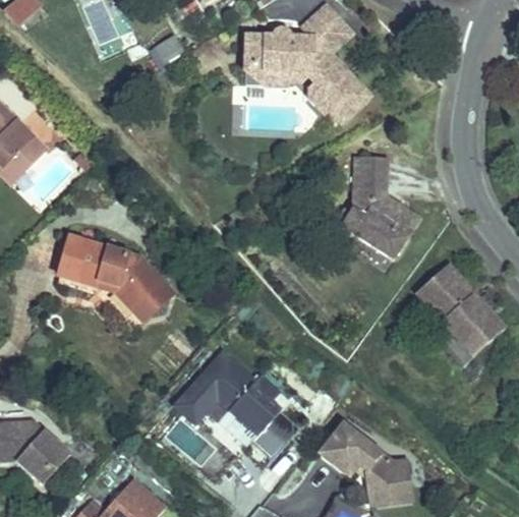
[(17,25),(42,3),(39,0),(8,0),(1,6),(17,25)]
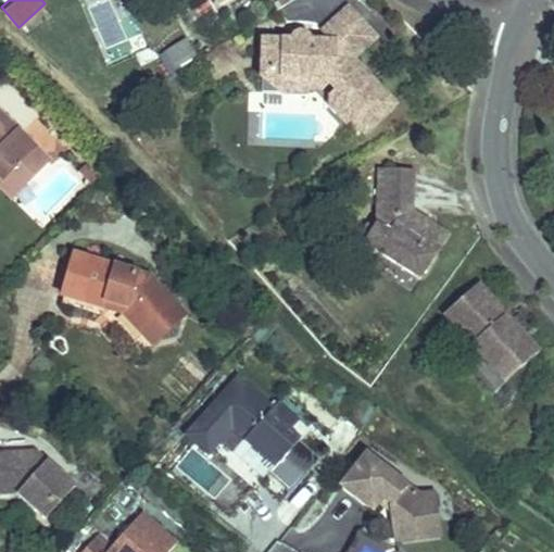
[(261,36),(260,72),(304,74),(304,82),(304,85),(320,85),(328,77),(336,86),(328,92),(328,101),(344,118),(349,115),(362,129),(393,100),(377,83),(374,86),(361,71),(363,69),(351,54),(374,33),(347,4),(322,27),(328,35),(324,38),(307,37),(305,32),(303,30),(299,28),(293,30),(291,33),(290,37),(261,36)]
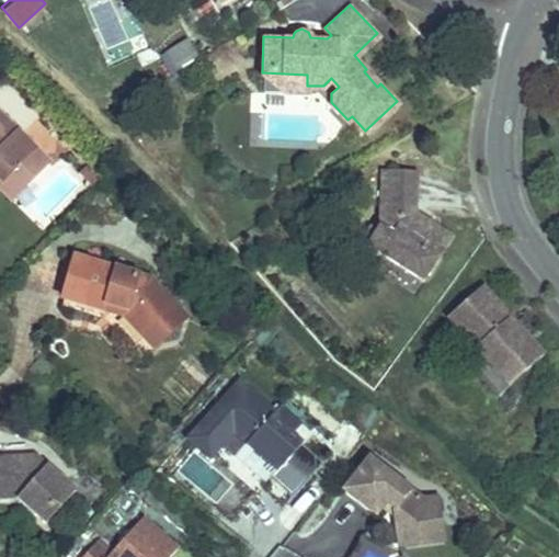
[(162,47),(173,67),(197,52),(186,33),(162,47)]
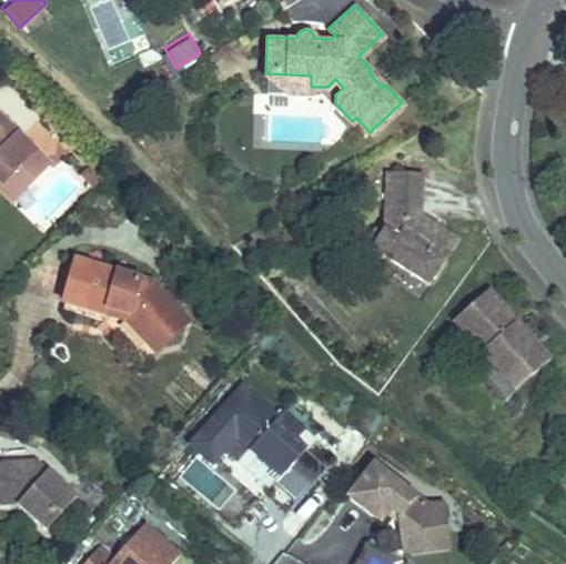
[(382,88),(385,84),(371,70),(369,72),(382,88)]
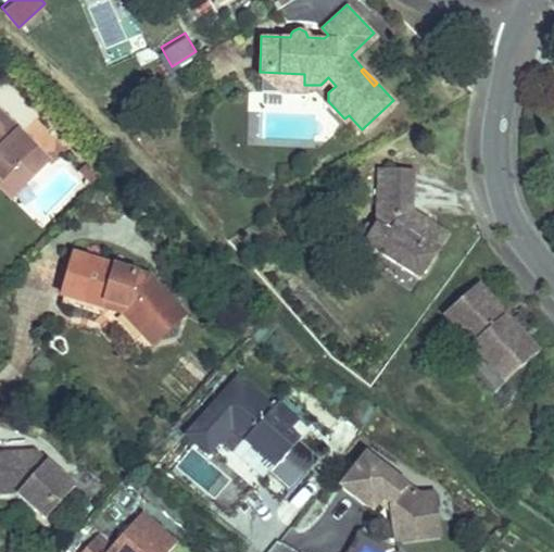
[(304,85),(304,82),(304,74),(260,72),(260,88),(304,90),(304,85)]
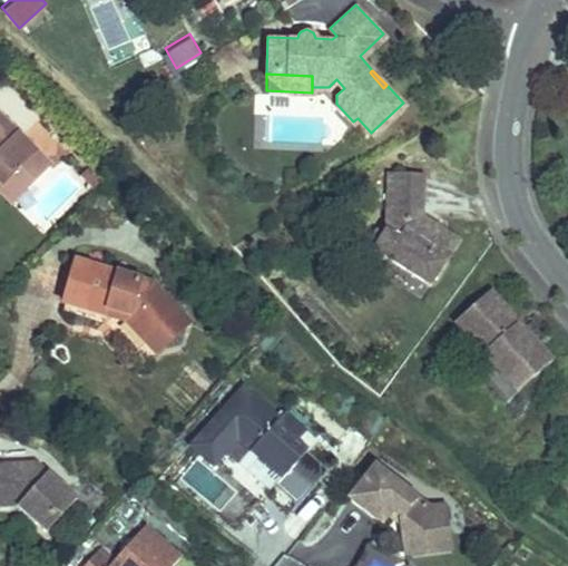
[(0,181),(10,169),(25,183),(48,159),(0,111),(0,181)]
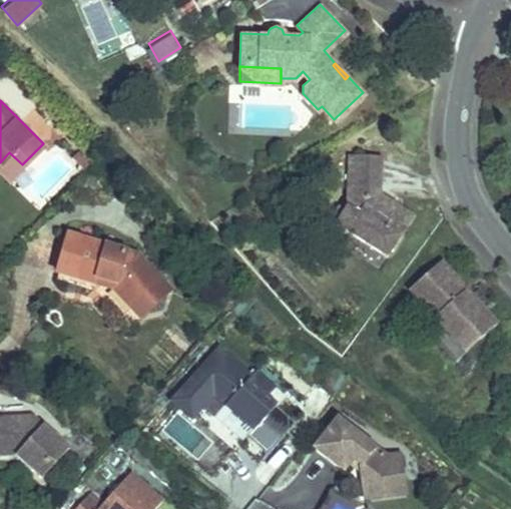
[(385,252),(411,212),(378,191),(380,153),(348,151),(346,203),(352,207),(341,224),(385,252)]
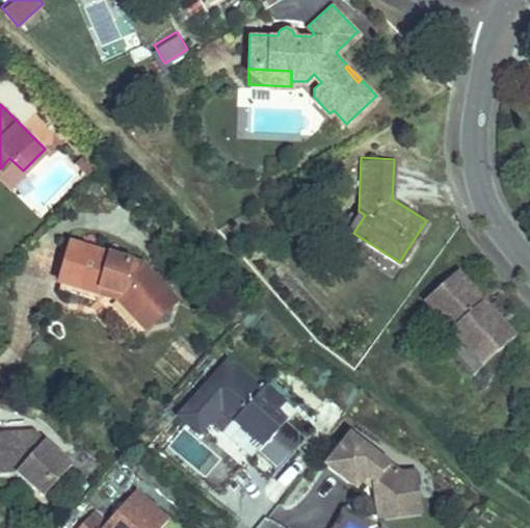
[(0,181),(6,188),(23,170),(9,158),(0,168),(0,181)]
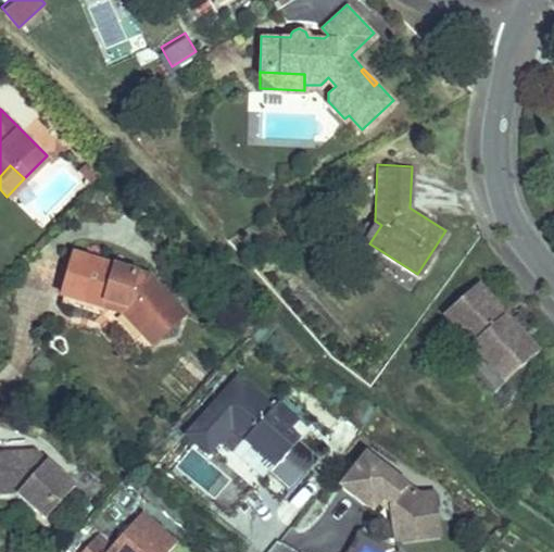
[(363,239),(369,243),(381,225),(375,221),(363,239)]
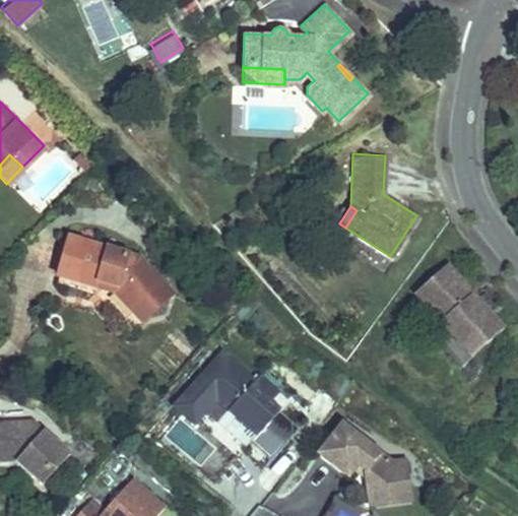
[(57,274),(98,285),(100,280),(115,284),(114,291),(141,319),(164,313),(172,289),(138,254),(69,234),(57,274)]
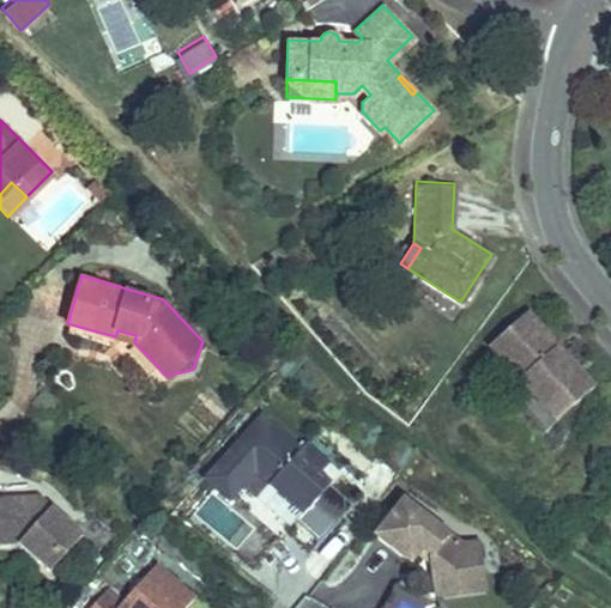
[(555,419),(587,389),(591,385),(554,345),(557,341),(527,308),(487,344),(555,419)]
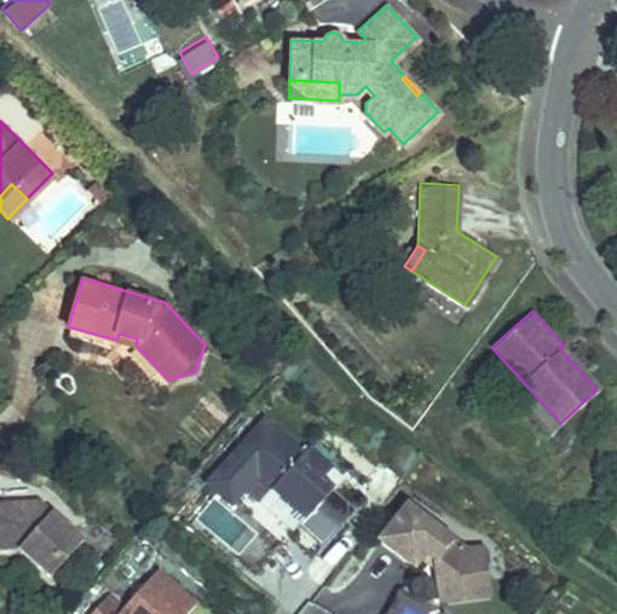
[(119,334),(116,340),(136,346),(137,339),(119,334)]
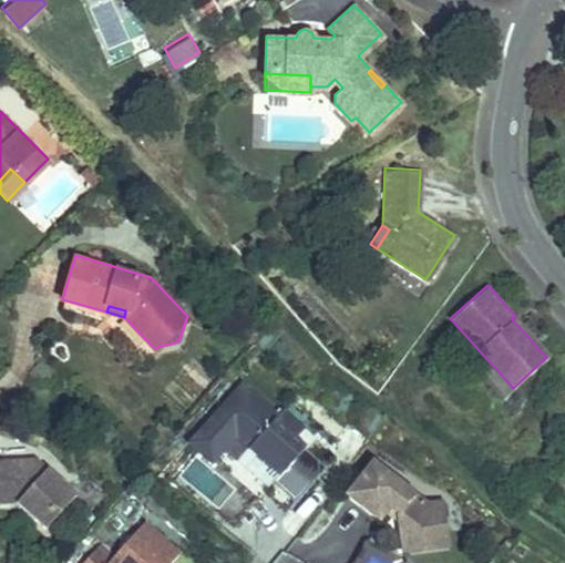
[(512,319),(546,357),(550,355),(515,316),(512,319)]
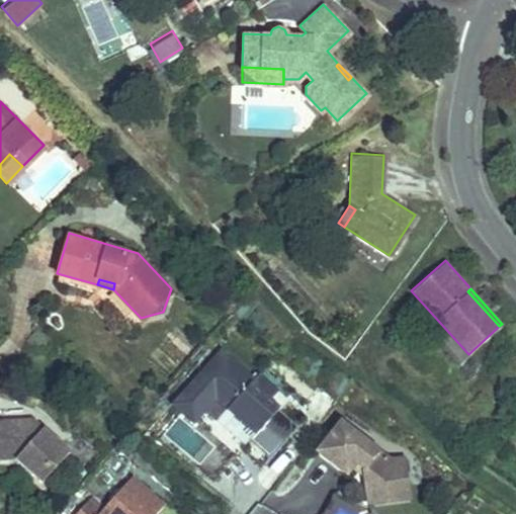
[(268,456),(296,424),(266,399),(265,397),(265,384),(269,380),(257,370),(252,376),(220,348),(173,403),(191,418),(213,393),(255,429),(248,438),(268,456)]
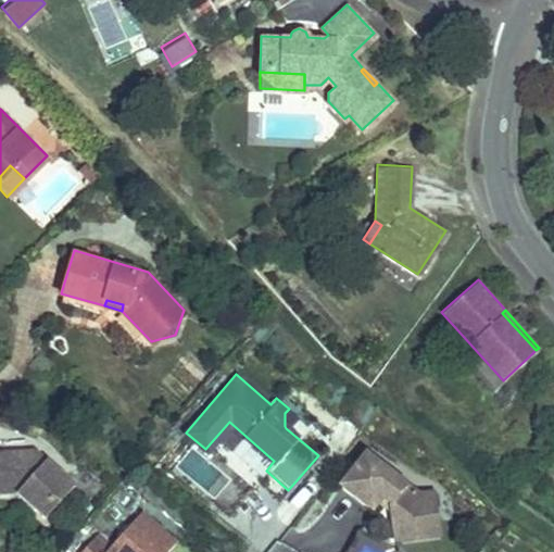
[(285,426),(286,428),(297,416),(289,409),(285,413),(285,426)]
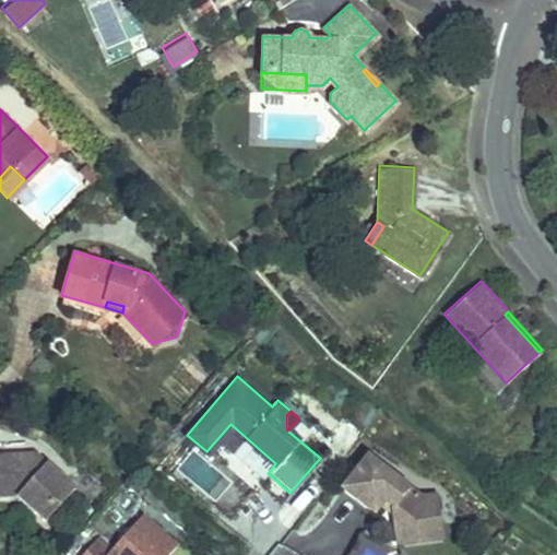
[(34,450),(0,452),(0,494),(15,493),(44,519),(73,485),(34,450)]
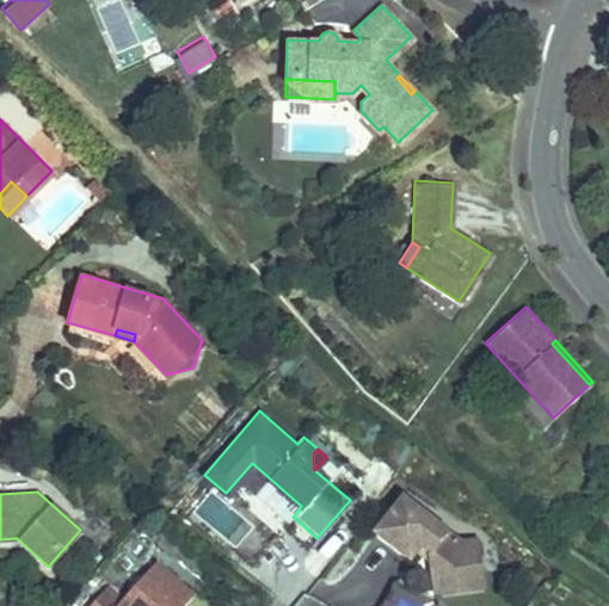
[(401,493),(374,529),(408,556),(414,548),(419,542),(428,548),(430,560),(431,569),(453,566),(455,587),(481,583),(475,536),(460,538),(401,493)]
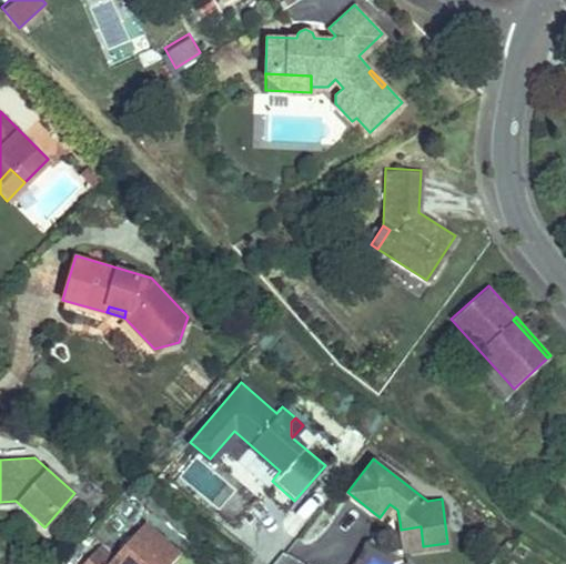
[(289,507),(294,501),(272,481),(265,487),(289,507)]
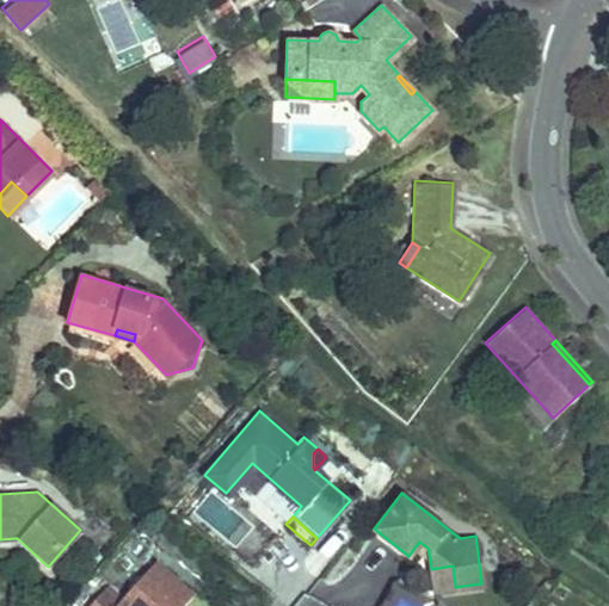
[(419,542),(414,548),(430,560),(428,548),(419,542)]
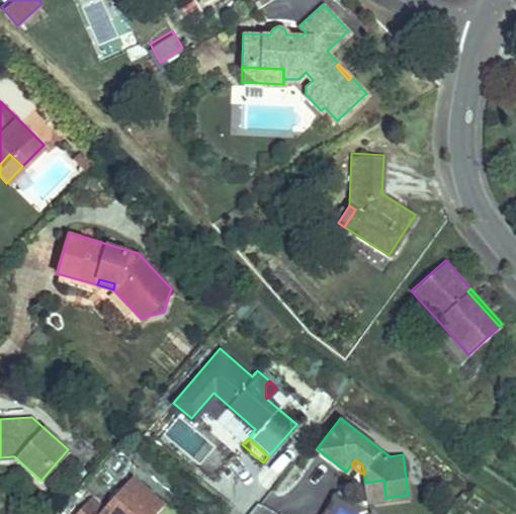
[(152,513),(162,503),(131,475),(102,506),(89,494),(71,513),(152,513)]
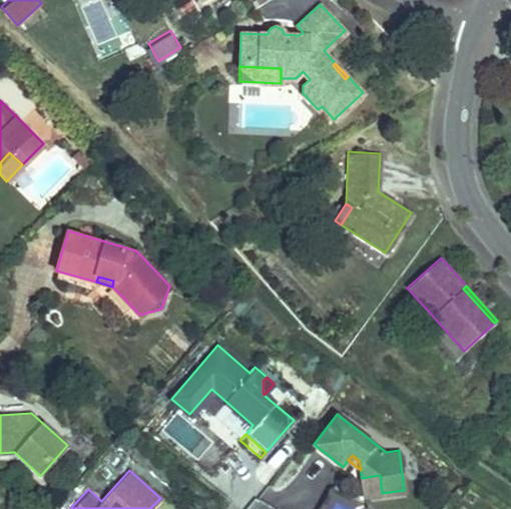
[(364,495),(382,493),(380,475),(362,478),(364,495)]
